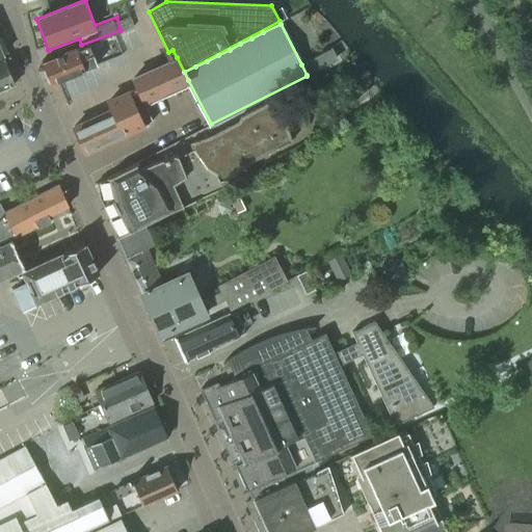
[(49,83),(58,80),(94,65),(86,45),(42,62),(49,83)]
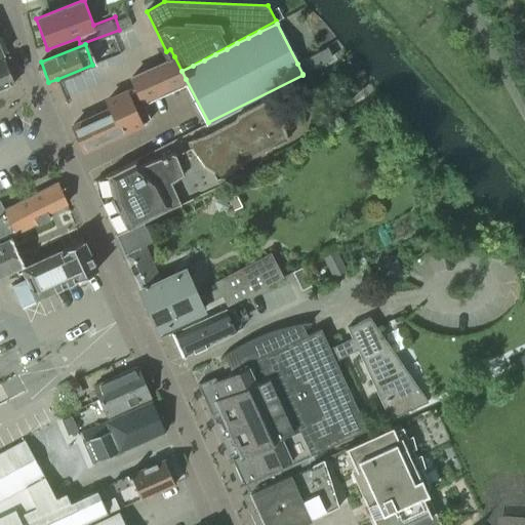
[(327,47),(297,64),(303,74),(332,57),(327,47)]
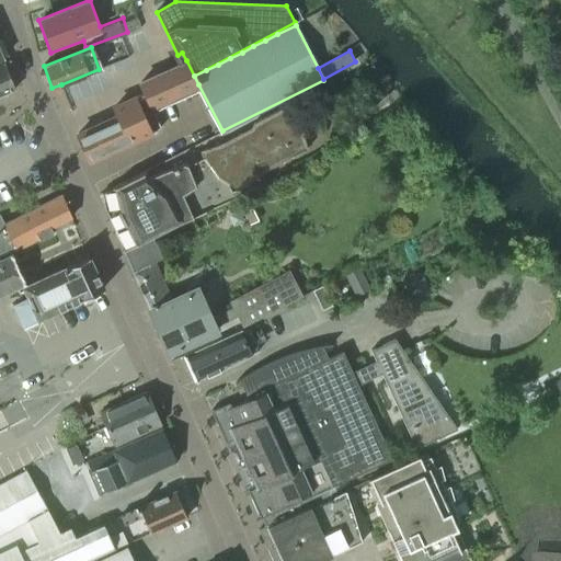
[(0,94),(15,89),(3,58),(0,58),(0,94)]
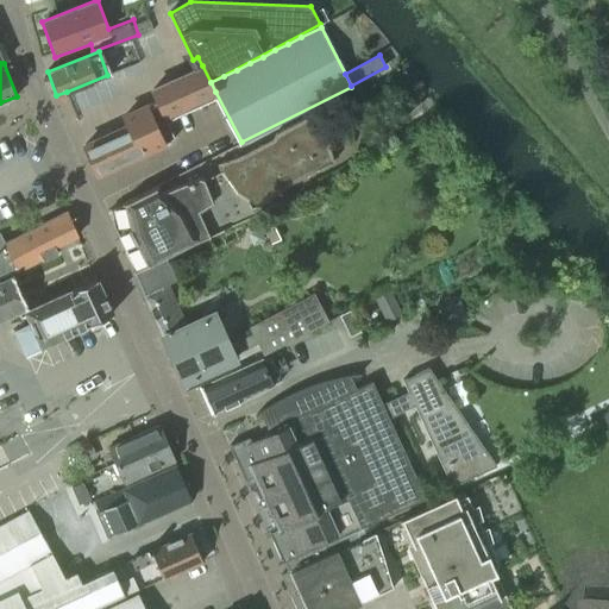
[(158,101),(167,117),(215,92),(211,82),(202,66),(154,90),(158,101)]
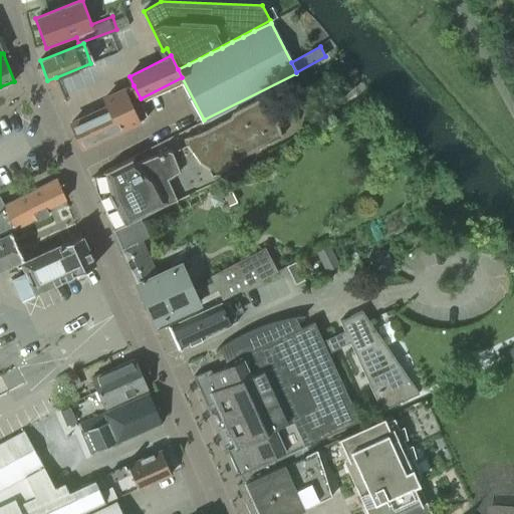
[(66,104),(85,97),(113,71),(108,57),(91,64),(90,63),(56,77),(56,78),(66,104)]
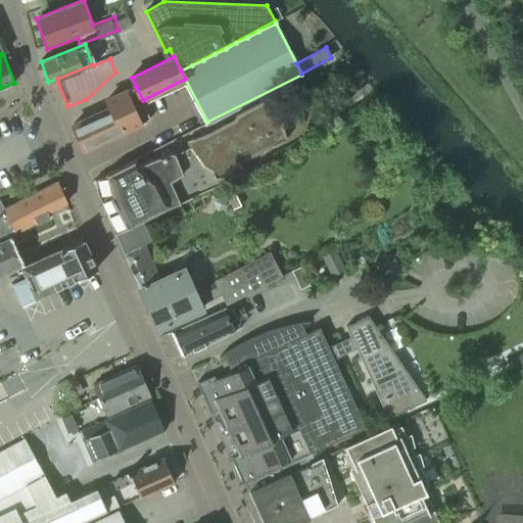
[(152,119),(142,100),(143,100),(136,87),(108,101),(112,109),(75,128),(87,152),(152,119)]
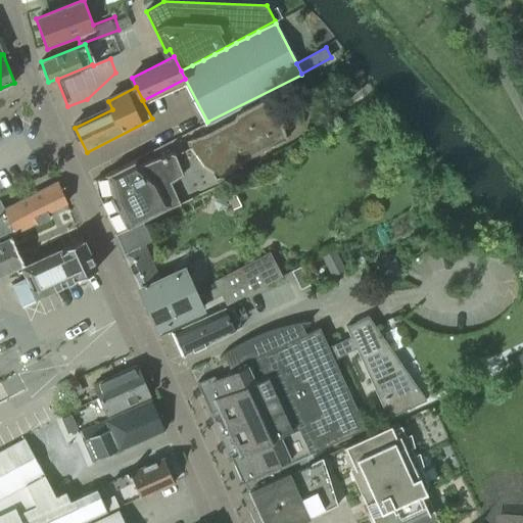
[(247,169),(244,163),(247,158),(285,138),(281,120),(282,113),(268,97),(236,114),(233,120),(204,134),(186,140),(188,147),(175,153),(170,151),(140,163),(135,158),(106,174),(95,180),(97,193),(105,210),(111,222),(113,231),(114,234),(115,234),(140,221),(180,201),(218,184),(247,169)]
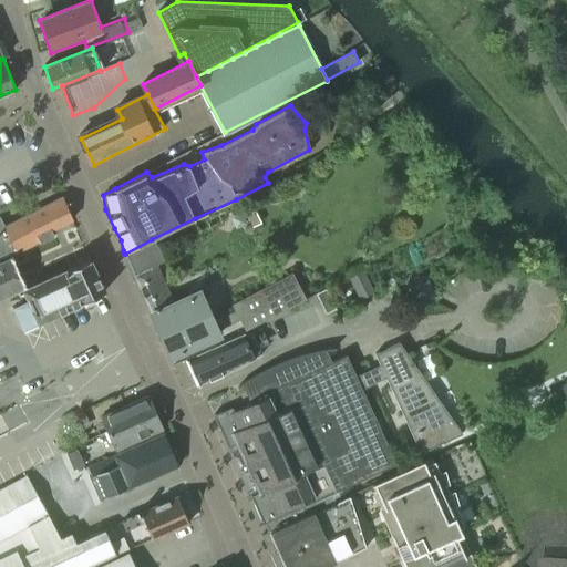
[(340,143),(350,137),(352,130),(349,125),(342,124),(332,130),(331,136),(334,142),(340,143)]
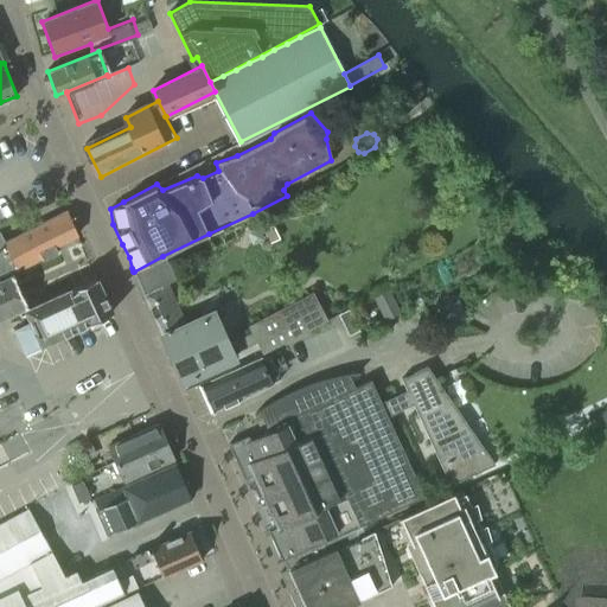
[(55,247),(77,236),(78,235),(66,211),(5,242),(0,231),(0,278),(43,257),(44,260),(58,253),(55,247)]
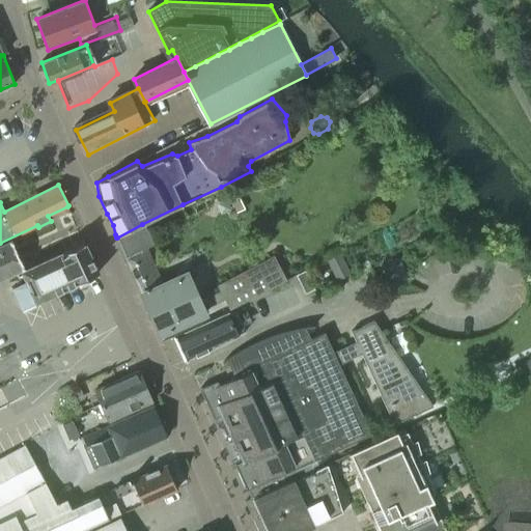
[(238,198),(229,201),(235,214),(243,210),(238,198)]
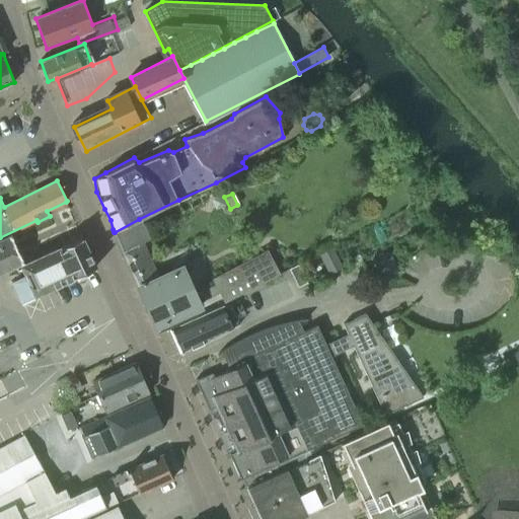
[(139,219),(115,232),(133,271),(132,271),(139,285),(137,286),(156,327),(201,305),(181,266),(159,276),(143,241),(149,239),(139,219)]
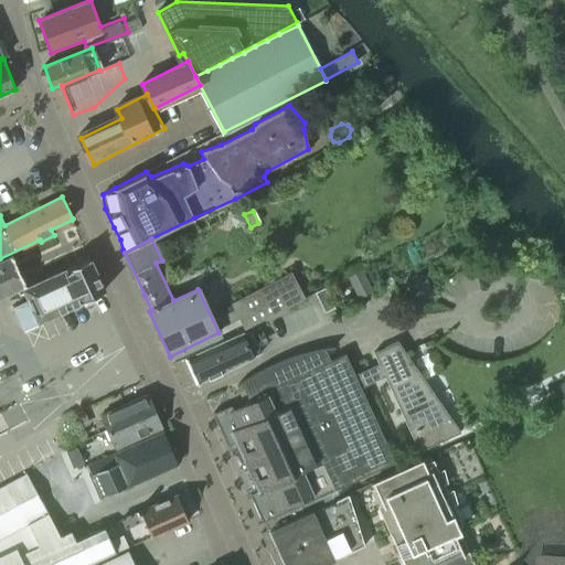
[(0,260),(0,296),(25,285),(11,256),(0,260)]
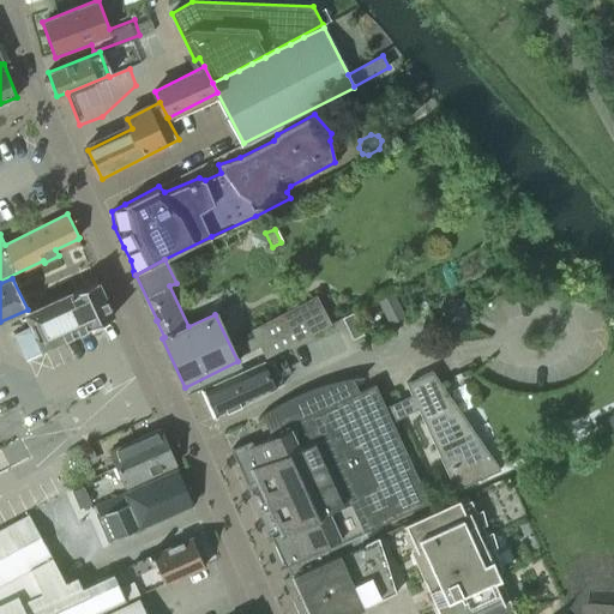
[(25,356),(110,317),(114,315),(98,280),(26,312),(31,324),(13,332),(25,356)]
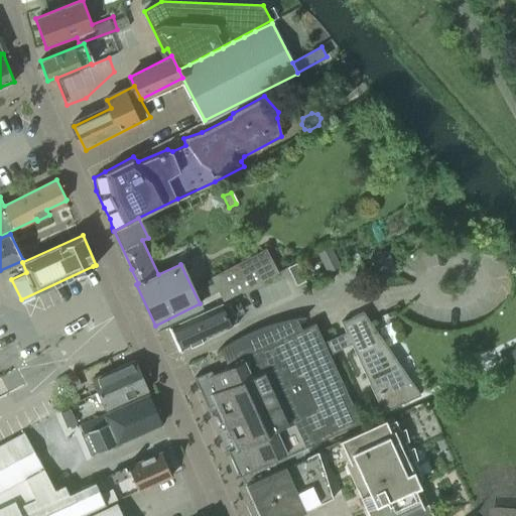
[(316,250),(326,271),(339,265),(330,245),(316,250)]
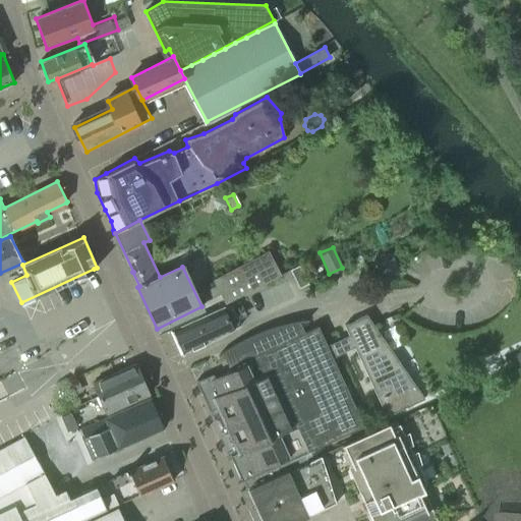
[(269,250),(215,280),(227,302),(281,274),(269,250)]
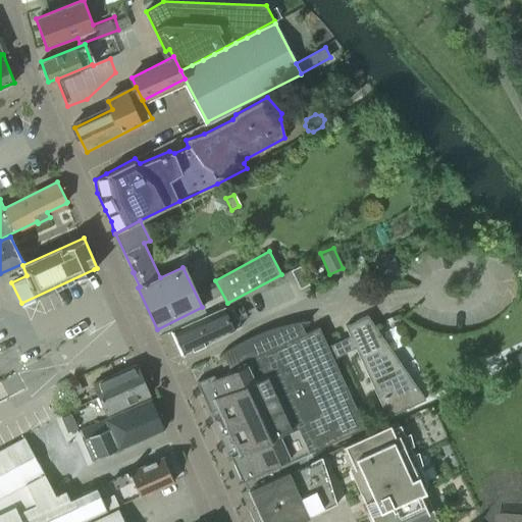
[(400,278),(395,265),(397,264),(394,258),(376,265),(379,272),(375,273),(380,286),(400,278)]
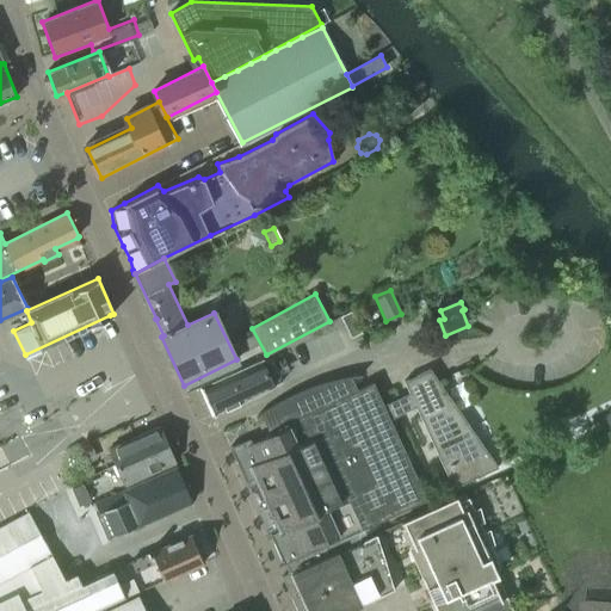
[(355,315),(344,320),(353,338),(364,333),(355,315)]
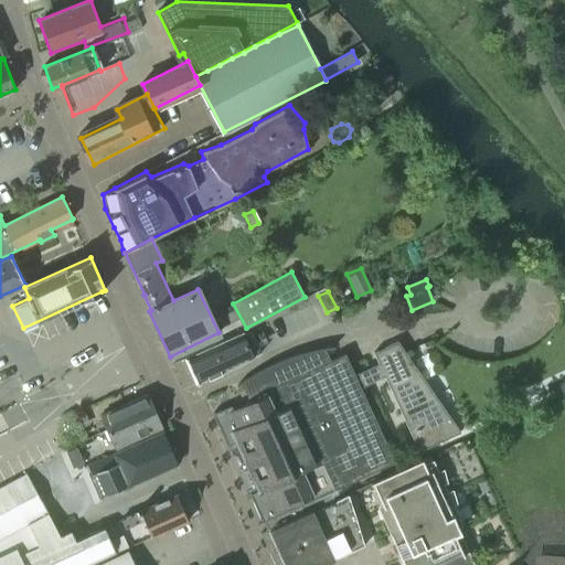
[(240,365),(263,353),(252,329),(187,358),(192,370),(199,384),(240,365)]
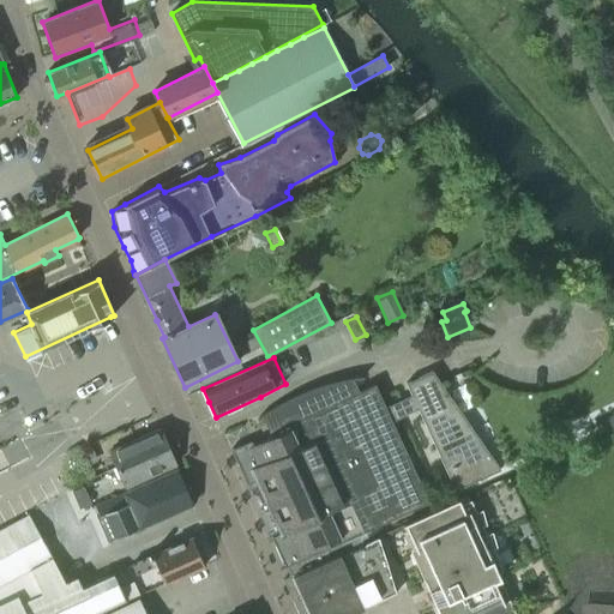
[(457,407),(443,385),(432,371),(405,383),(411,395),(385,407),(374,383),(357,391),(351,378),(332,381),(307,389),(283,401),(262,415),(270,435),(252,444),(250,440),(232,449),(247,483),(256,480),(280,533),(271,536),(286,567),(287,567),(292,576),(331,558),(362,543),(359,534),(428,503),(391,421),(417,409),(455,491),(500,469),(499,468),(494,470),(452,409),(457,407)]
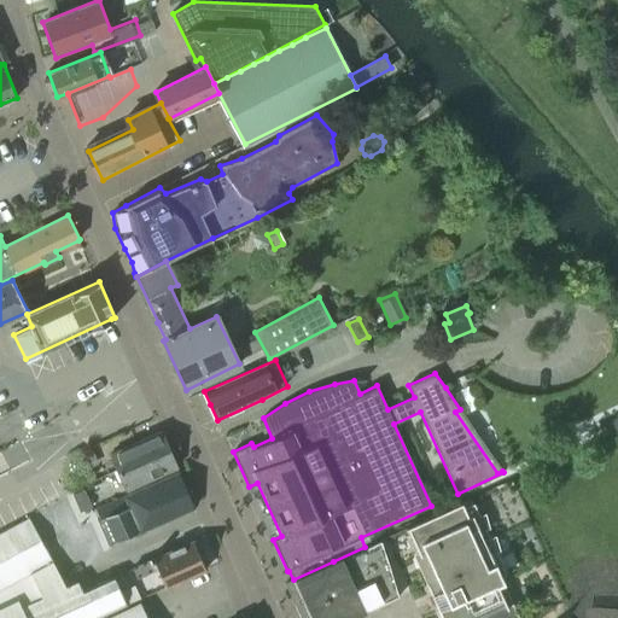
[(152,479),(179,467),(162,431),(136,442),(152,479)]
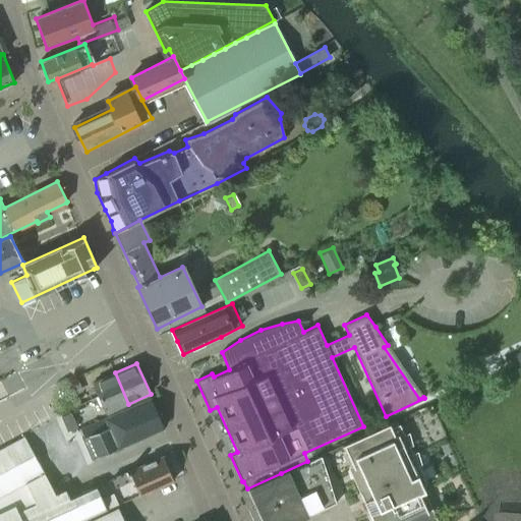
[(107,413),(128,404),(115,372),(93,383),(107,413)]
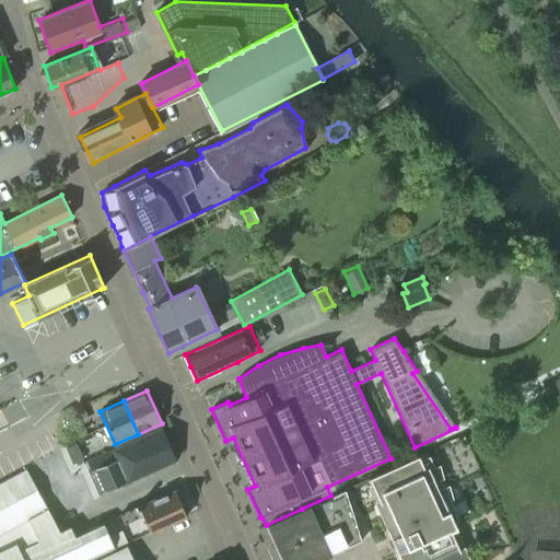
[(138,439),(151,470),(176,459),(163,428),(138,439)]
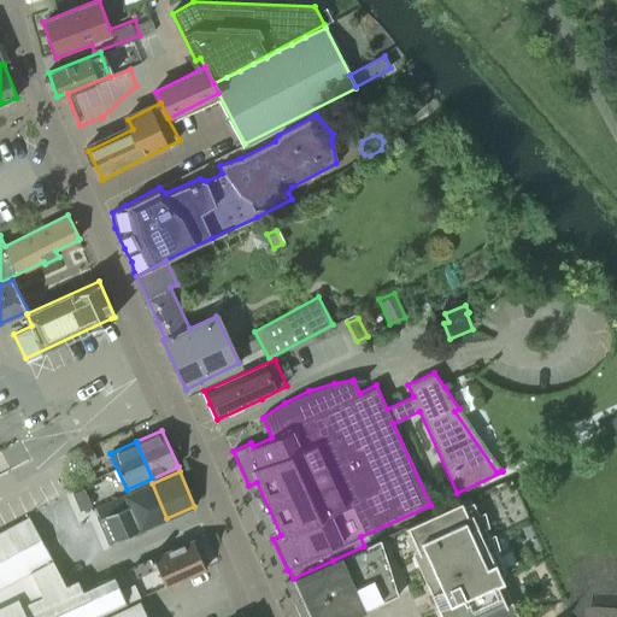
[(83,488),(84,489),(90,505),(92,507),(112,499),(104,479),(83,488)]
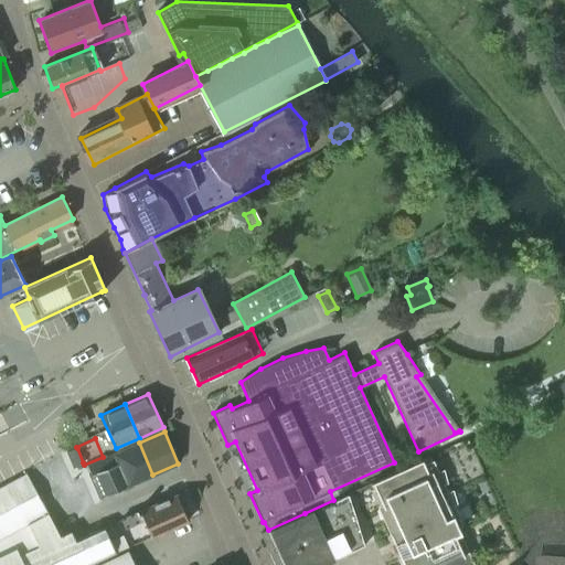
[(127,486),(152,475),(139,443),(114,454),(118,465),(96,475),(95,472),(89,475),(99,498),(106,494),(105,493),(127,484),(127,486)]
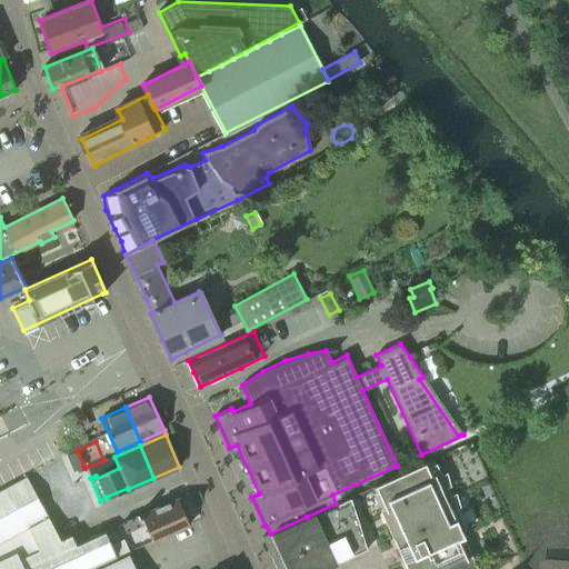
[(68,456),(73,470),(83,466),(78,451),(68,456)]
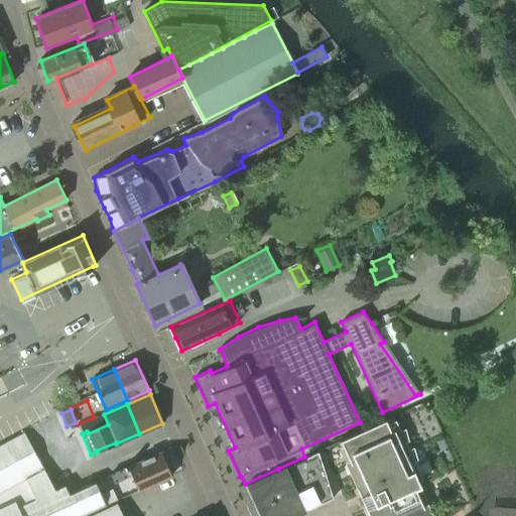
[(395,419),(387,423),(385,419),(339,440),(348,460),(344,462),(369,515),(401,515),(426,504),(427,504),(419,486),(420,486),(418,480),(422,479),(395,419)]
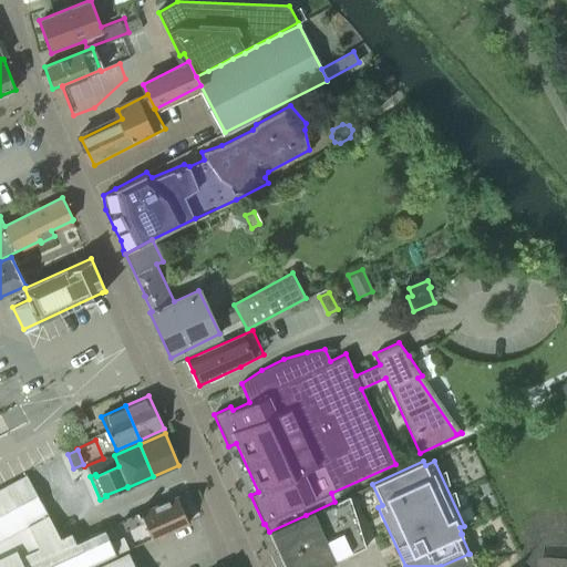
[(106,531),(104,531),(75,543),(72,533),(61,538),(48,514),(28,475),(0,490),(0,566),(82,566),(115,553),(106,531)]
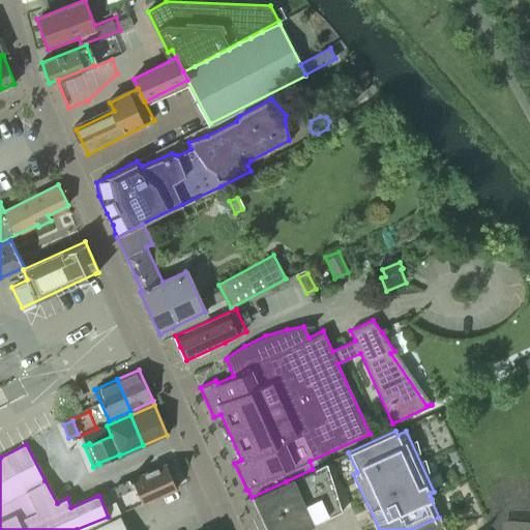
[(142,503),(177,489),(166,463),(114,487),(117,495),(135,488),(142,503)]
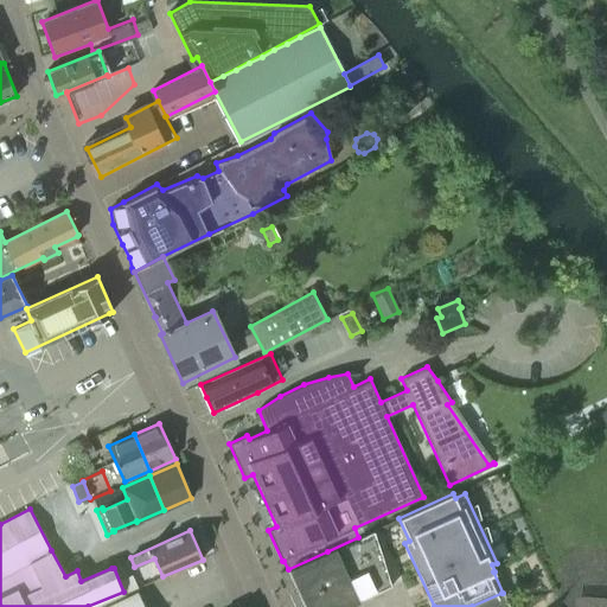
[(327,551),(351,604),(391,586),(374,530),(358,537),(327,551)]
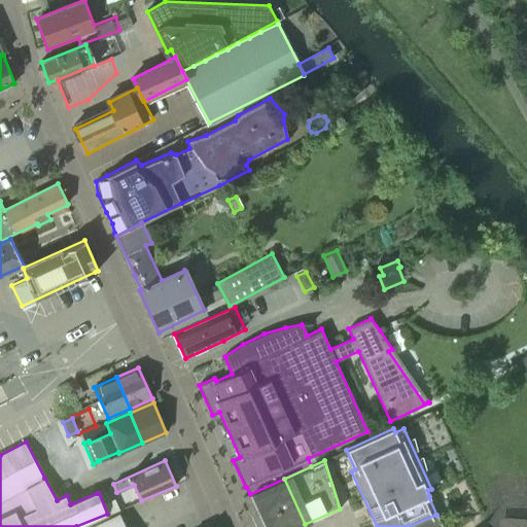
[(256,526),(299,526),(305,524),(284,479),(250,494),(243,497),(256,526)]
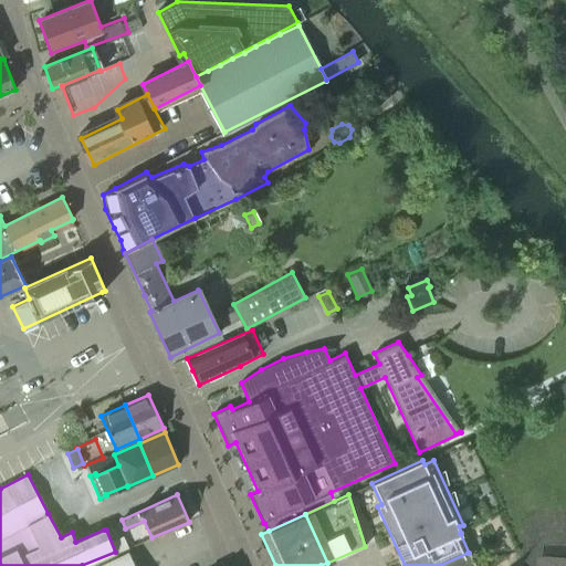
[(473,565),(468,553),(440,565),(473,565)]
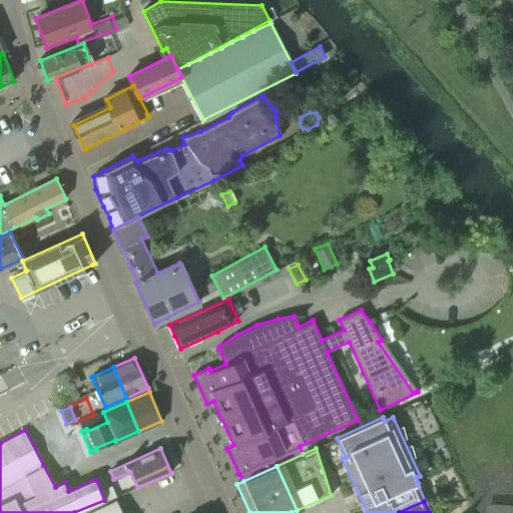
[(121,512),(116,503),(94,512),(121,512)]
